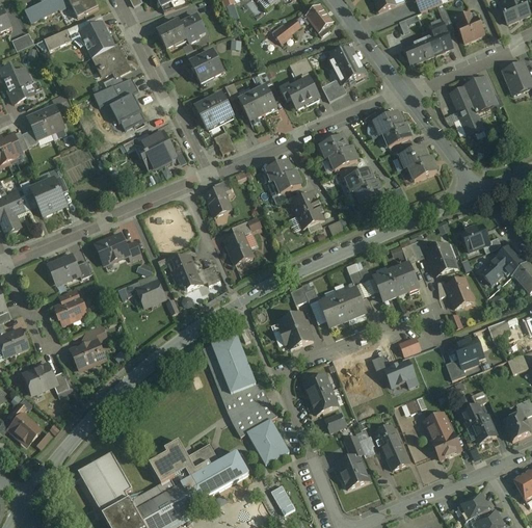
[(42,0),(43,2),(25,10),(31,23),(59,8),(56,2),(60,0),(42,0)]
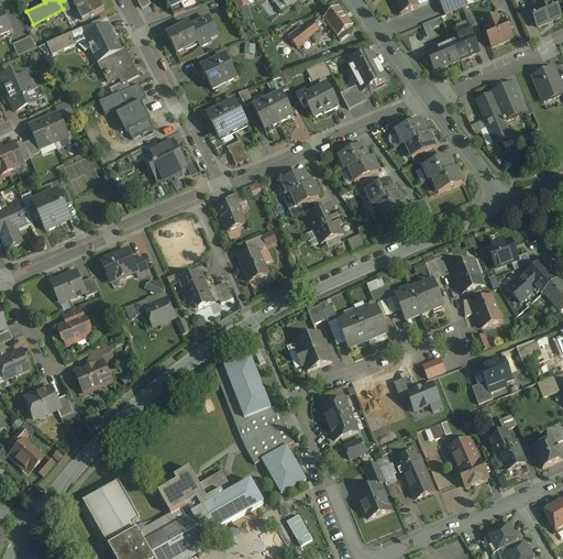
[(64,0),(59,2),(63,9),(76,6),(81,19),(103,7),(100,0),(64,0)]
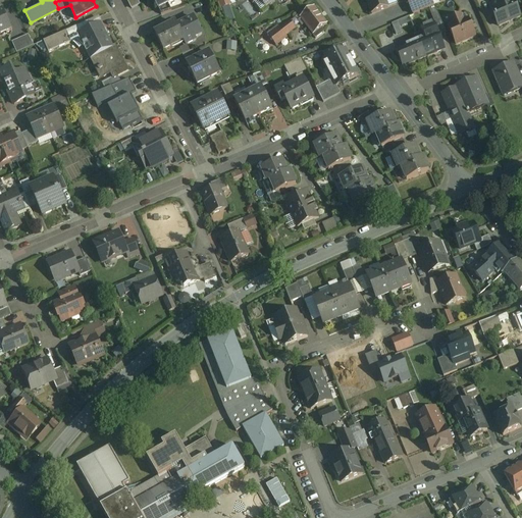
[(367,0),(371,11),(387,4),(385,0),(367,0)]
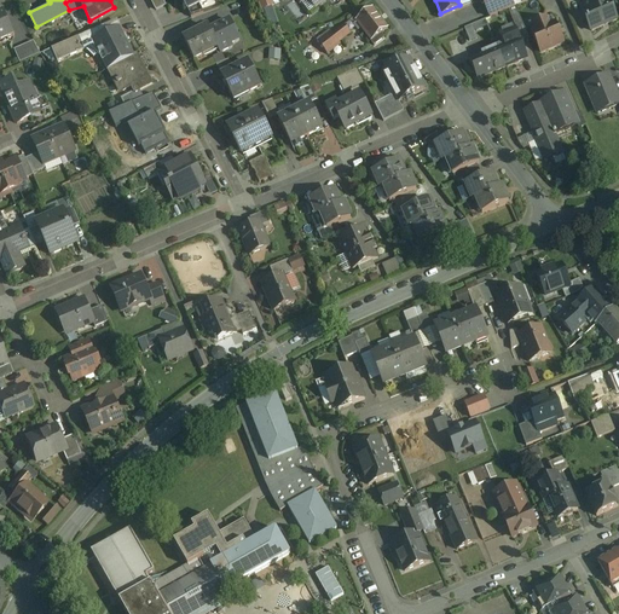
[(484,0),(490,13),(508,6),(514,3),(513,0),(484,0)]
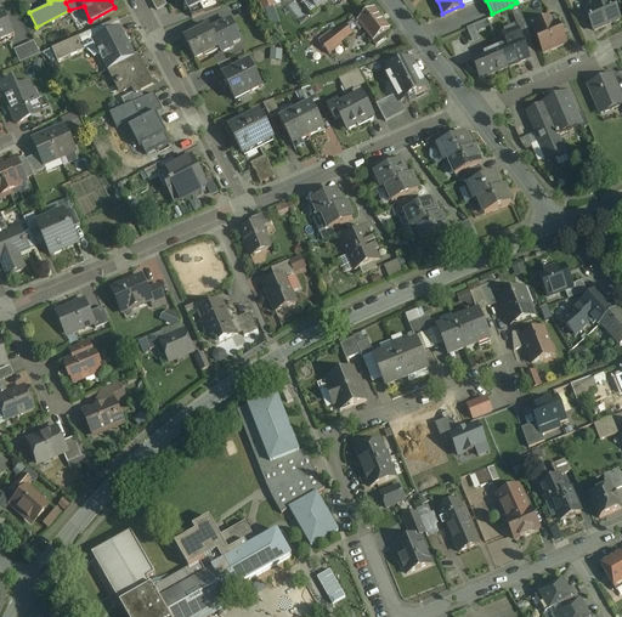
[(522,0),(516,3),(525,21),(537,15),(531,0),(522,0)]
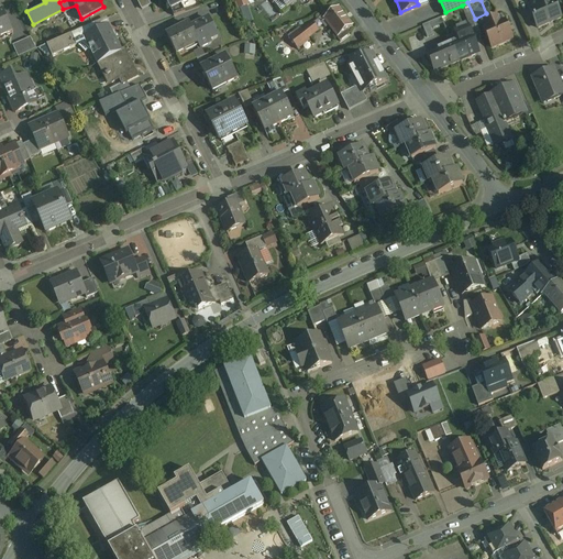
[(561,14),(554,0),(531,0),(533,6),(530,7),(537,24),(561,14)]
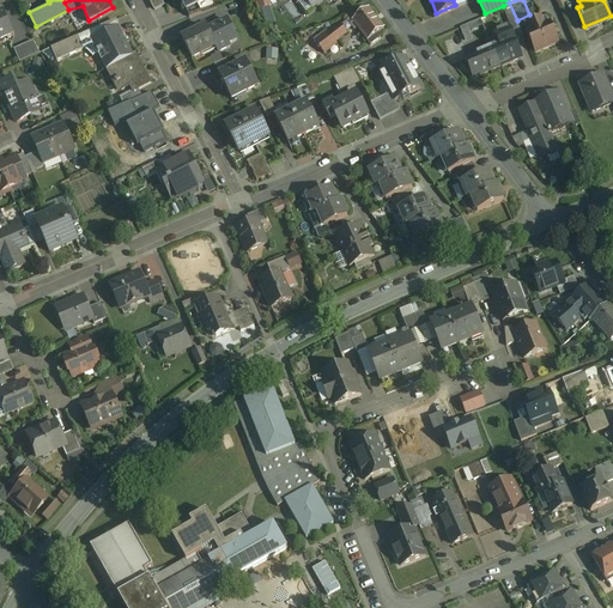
[(198,1),(186,7),(189,13),(201,8),(198,1)]
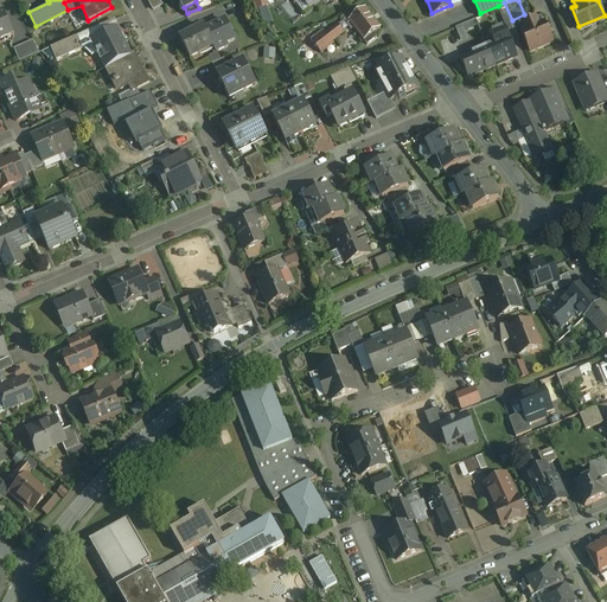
[(504,2),(498,6),(506,26),(513,23),(512,20),(504,2)]
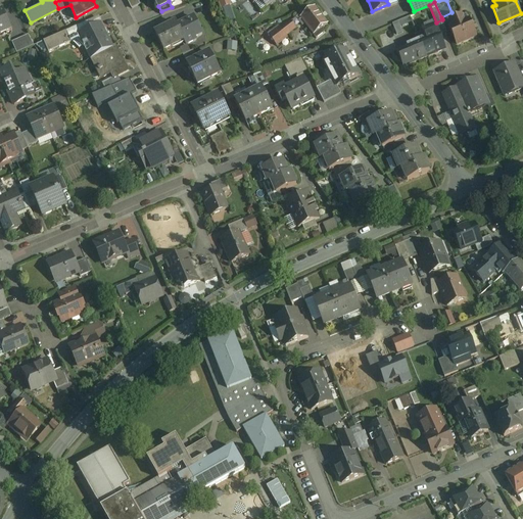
[(314,4),(300,14),(299,12),(296,14),(302,22),(304,20),(314,32),(316,30),(318,33),(322,29),(321,27),(327,21),(314,4)]
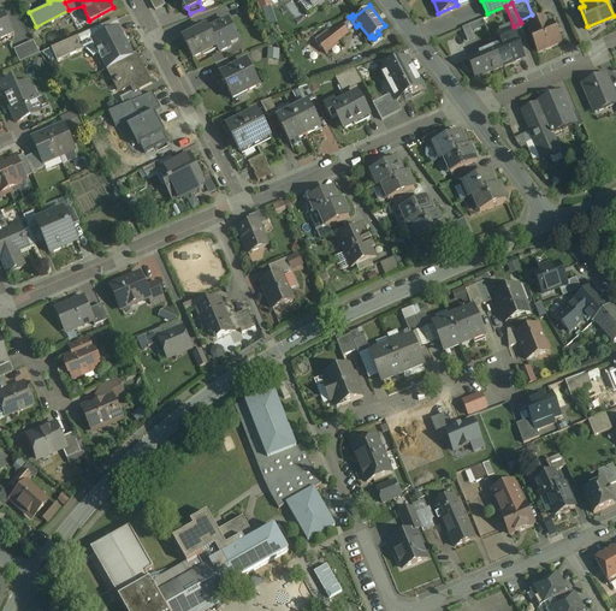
[(3,9),(0,10),(0,39),(13,34),(15,34),(13,33),(4,10),(3,9)]
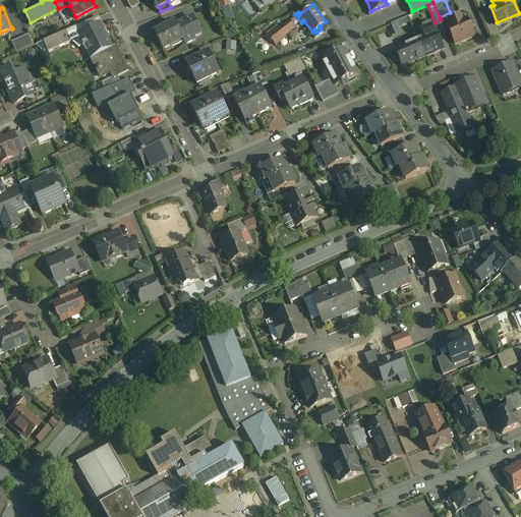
[(171,7),(161,11),(167,23),(175,19),(175,20),(177,19),(171,7)]
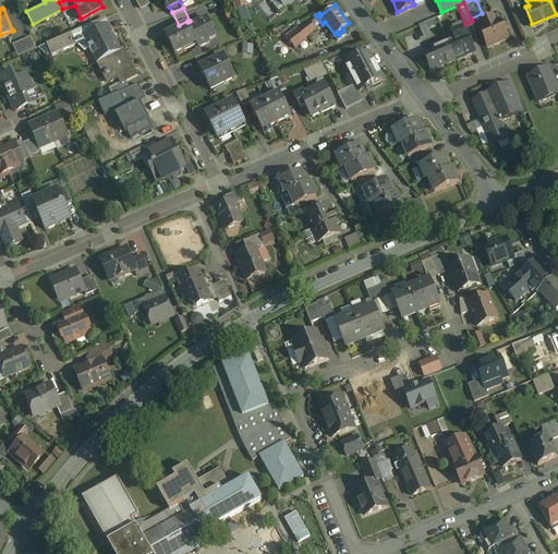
[(497,12),(485,17),(482,13),(471,19),(472,21),(476,31),(481,28),(487,44),(507,35),(499,16),(499,17),(497,12)]
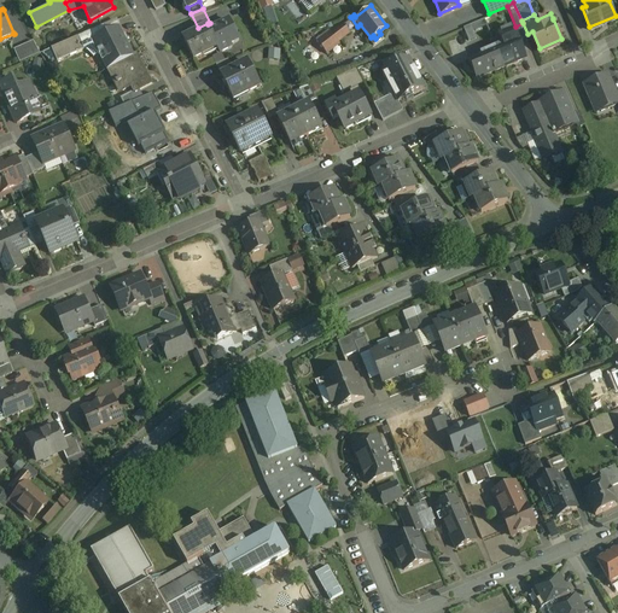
[(228,17),(209,27),(219,44),(221,48),(231,44),(229,41),(239,36),(228,17)]
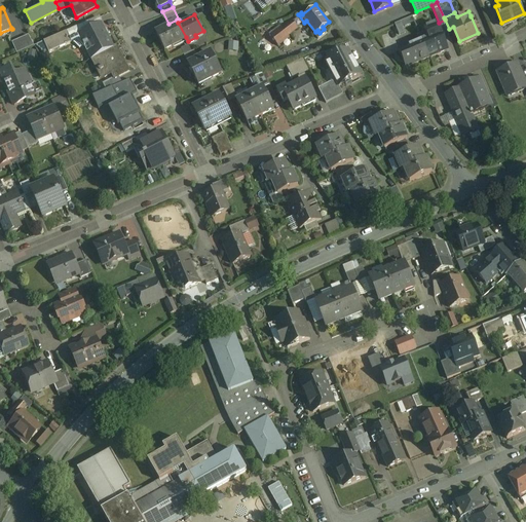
[(283,26),(279,23),(268,31),(279,44),(290,36),(288,33),(297,25),(292,19),(283,26)]
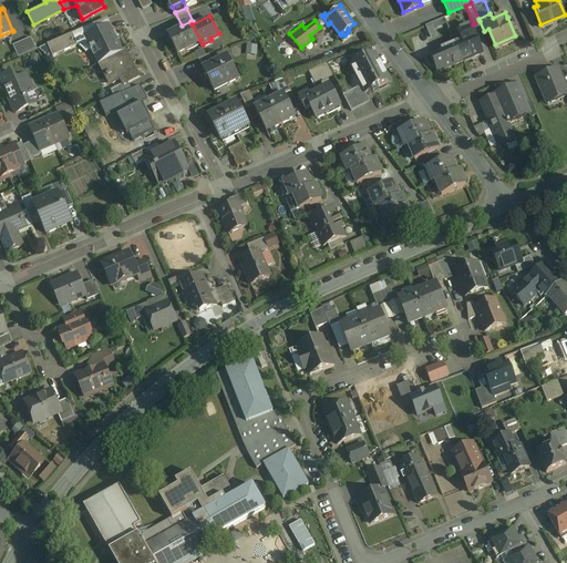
[(94,21),(76,29),(83,40),(88,38),(88,37),(99,30),(94,21)]
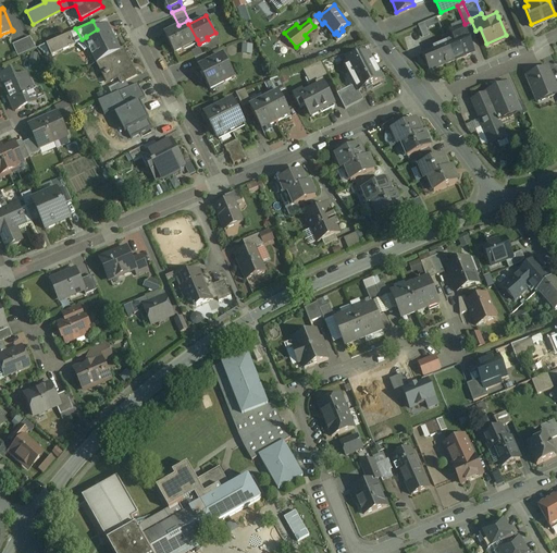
[(178,25),(164,33),(174,50),(197,39),(188,24),(187,22),(187,21),(178,25)]
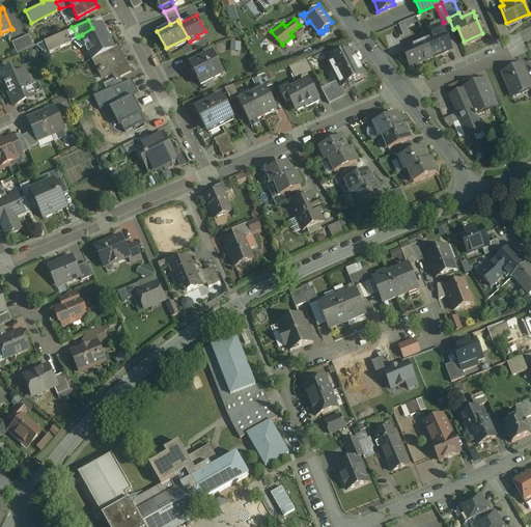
[(92,28),(82,34),(82,35),(93,56),(114,46),(103,23),(92,28)]
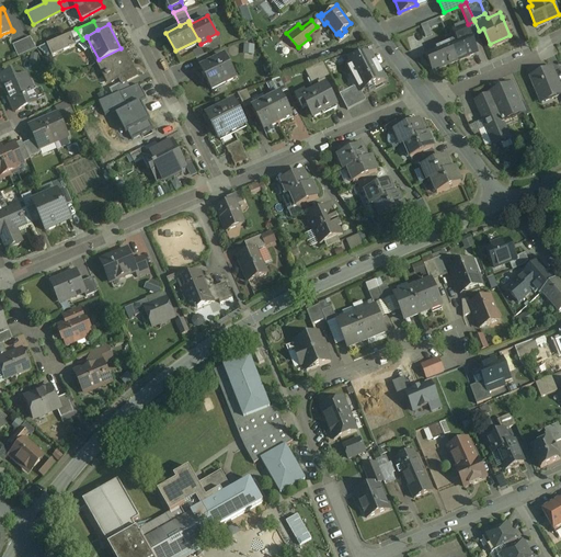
[(76,29),(46,41),(52,53),(82,40),(76,29)]
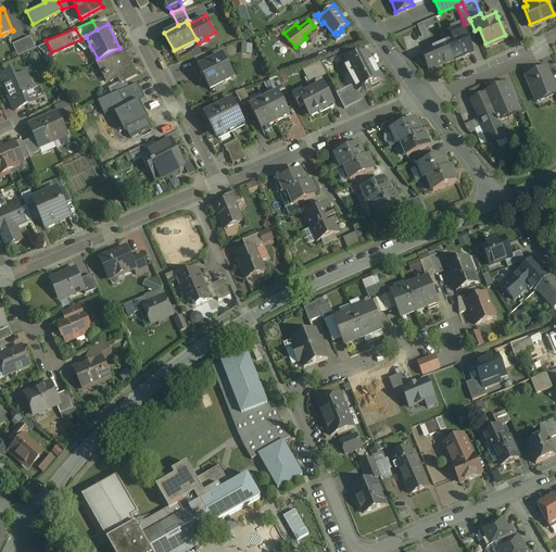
[(465,30),(446,39),(454,57),(472,49),(465,30)]
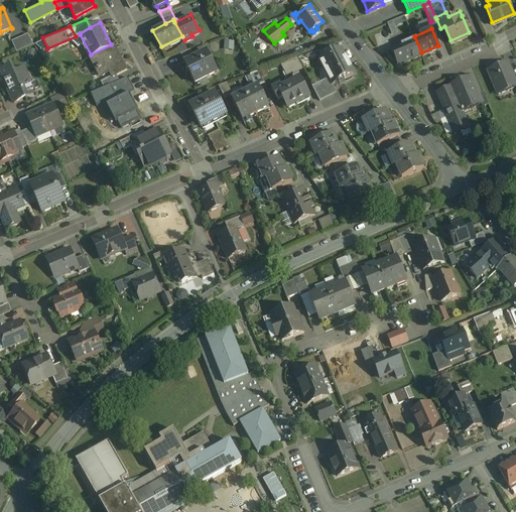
[(27,31),(11,38),(16,49),(33,42),(27,31)]
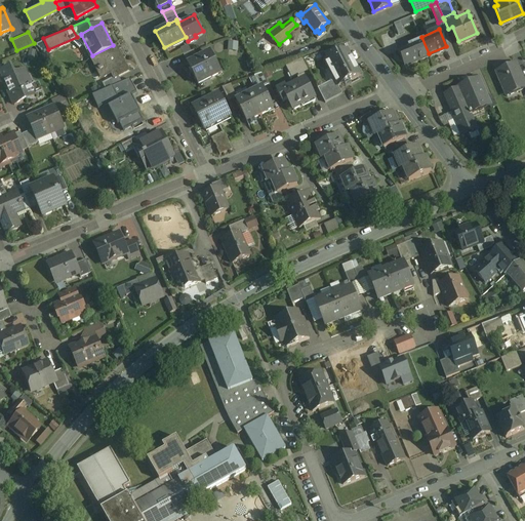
[(421,37),(398,47),(402,56),(407,53),(410,62),(429,53),(421,37)]
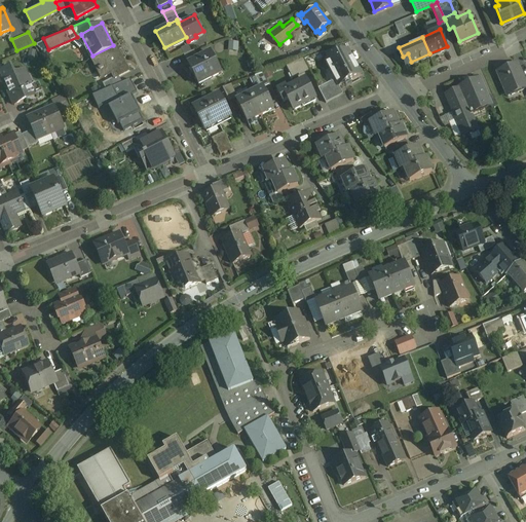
[(228,38),(228,46),(237,46),(237,38),(228,38)]
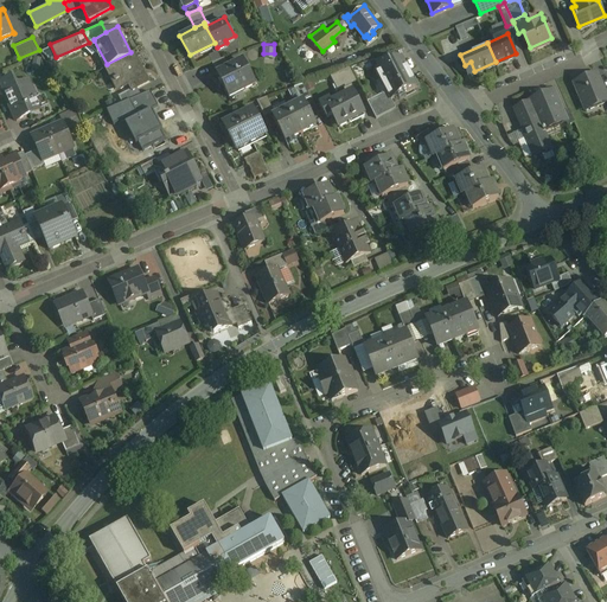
[(107,64),(107,65),(114,78),(113,78),(113,81),(116,78),(120,85),(128,82),(132,87),(136,84),(148,78),(134,51),(131,52),(107,64)]
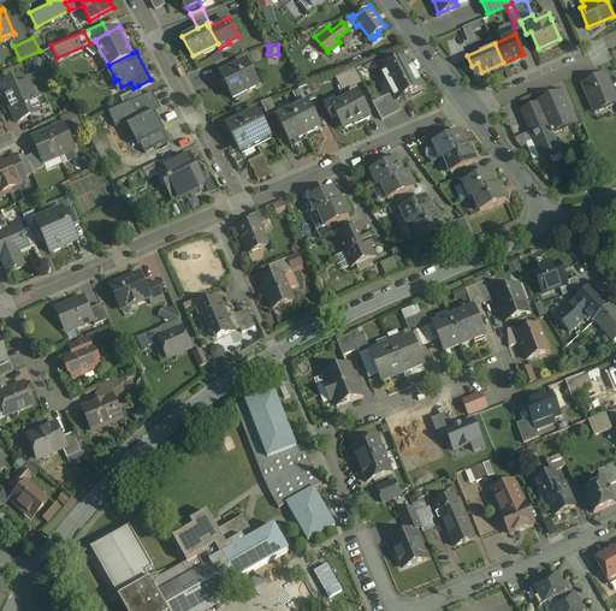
[(407,54),(381,67),(386,78),(390,77),(396,88),(392,90),(396,98),(422,84),(407,54)]
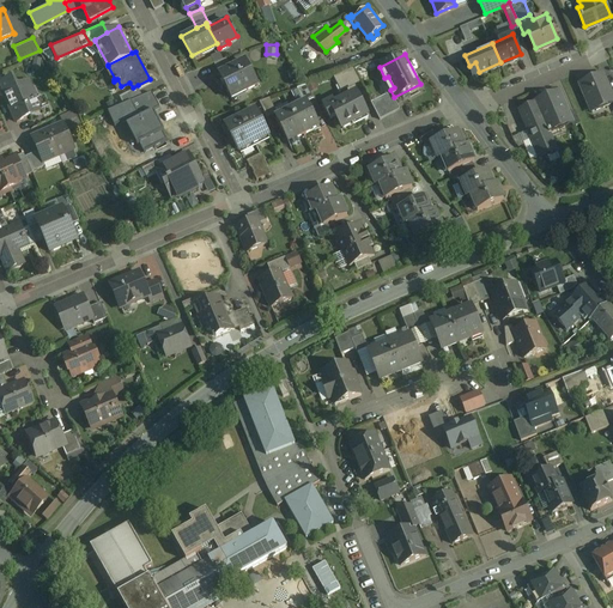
[(226,55),(213,60),(218,68),(230,62),(226,55)]
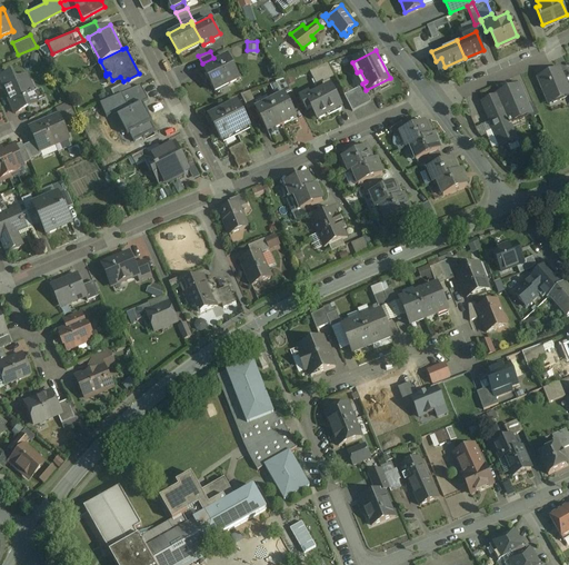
[(228,53),(203,67),(215,89),(239,76),(228,53)]
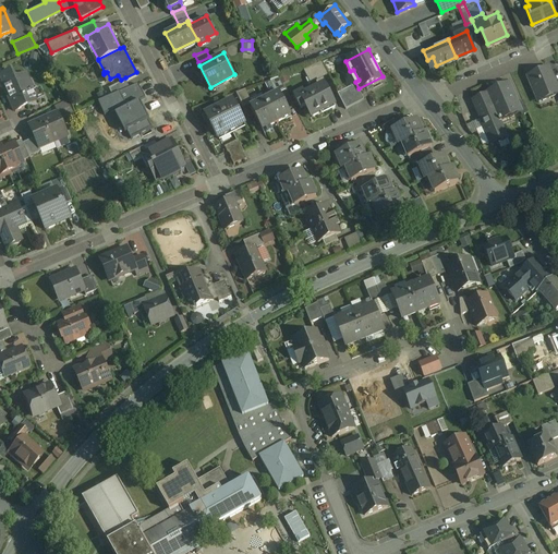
[(322,59),(303,65),(307,74),(311,72),(314,79),(328,72),(322,59)]
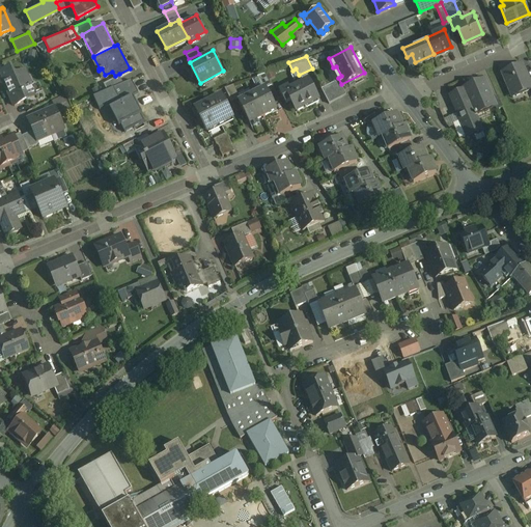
[(522,61),(502,70),(510,91),(521,87),(522,89),(530,85),(530,82),(529,78),(522,61)]
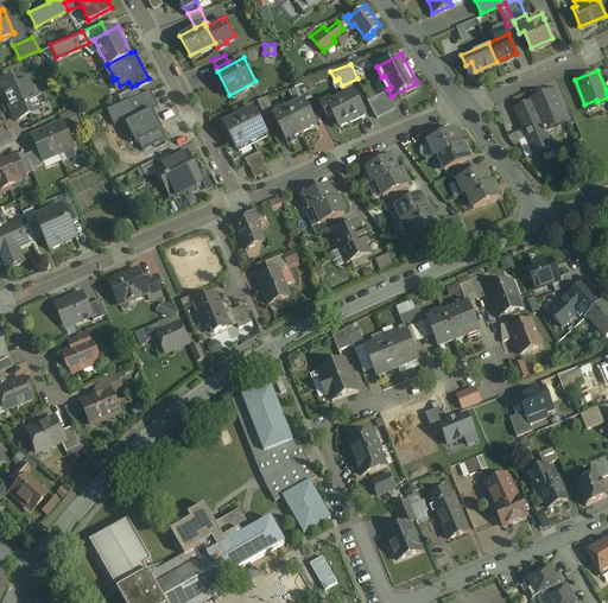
[(29,77),(17,83),(13,74),(4,78),(7,87),(4,89),(5,91),(17,118),(42,107),(29,77)]
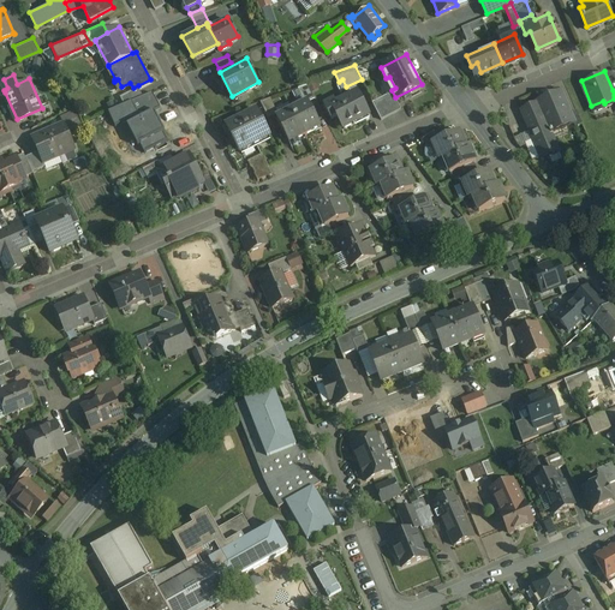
[(314,96),(306,82),(298,85),(305,100),(308,99),(308,100),(314,96)]
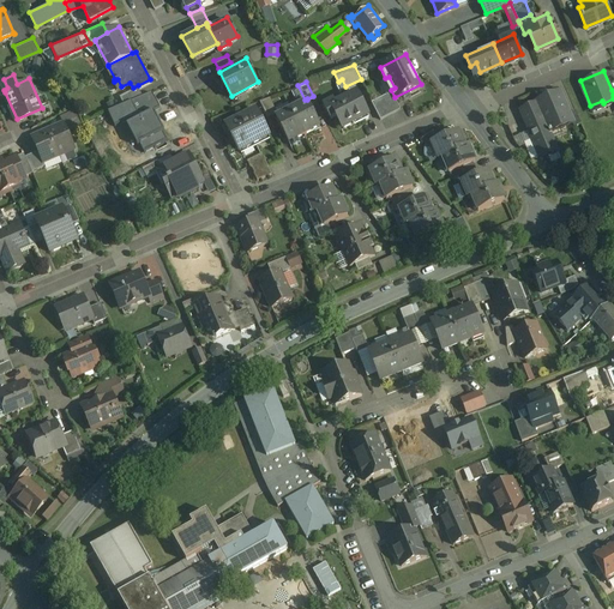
[(133,88),(120,95),(124,102),(137,96),(143,94),(138,85),(133,88)]
